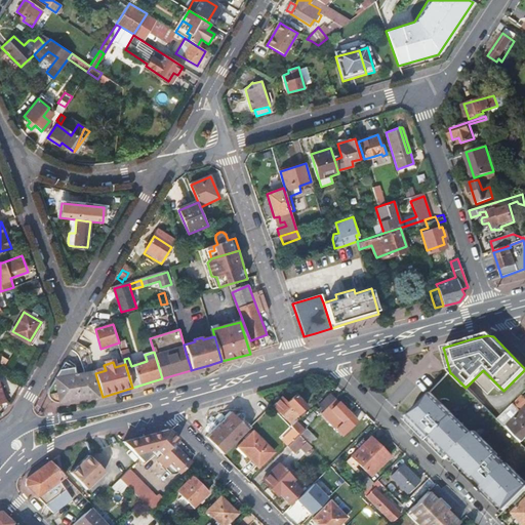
[(49,390),(48,395),(48,399),(51,402),(54,404),(58,404),(96,397),(92,374),(76,376),(74,368),(66,364),(55,380),(49,390)]
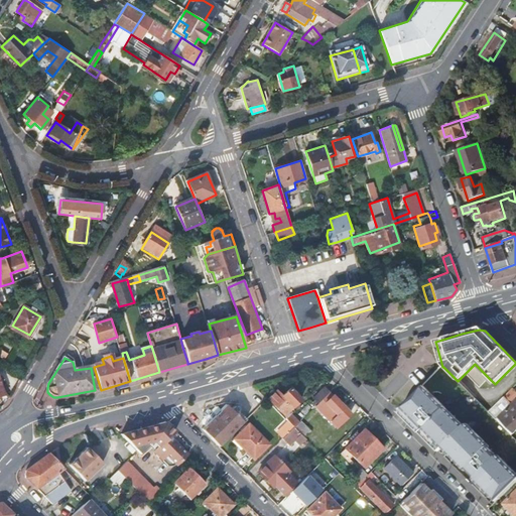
[(455,378),(443,367),(437,372),(448,384),(455,378)]
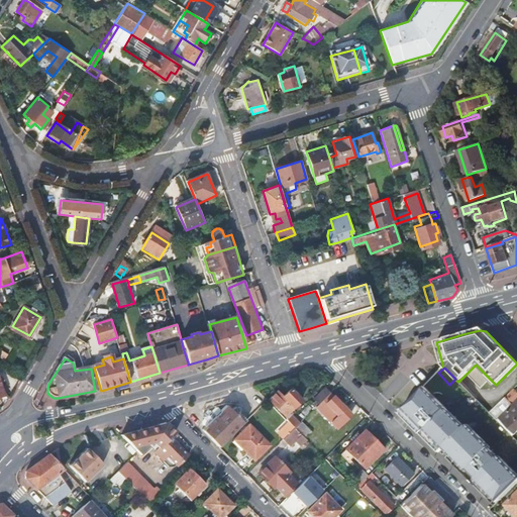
[(324,389),(314,400),(319,405),(329,394),(324,389)]
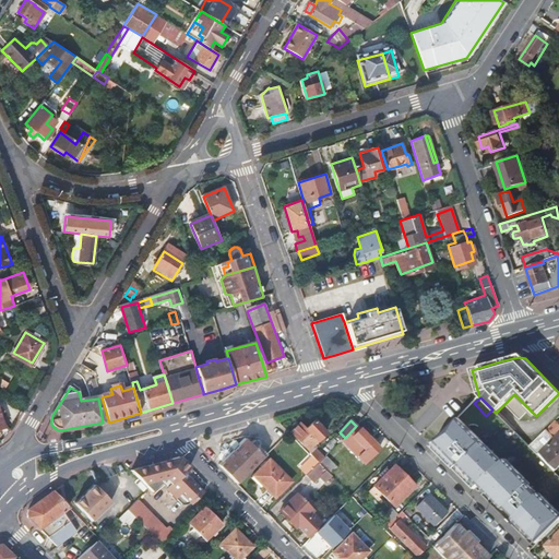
[(292,432),(308,449),(307,451),(319,463),(324,458),(314,449),(312,451),(309,449),(324,432),(313,421),(306,429),(300,424),(292,432)]
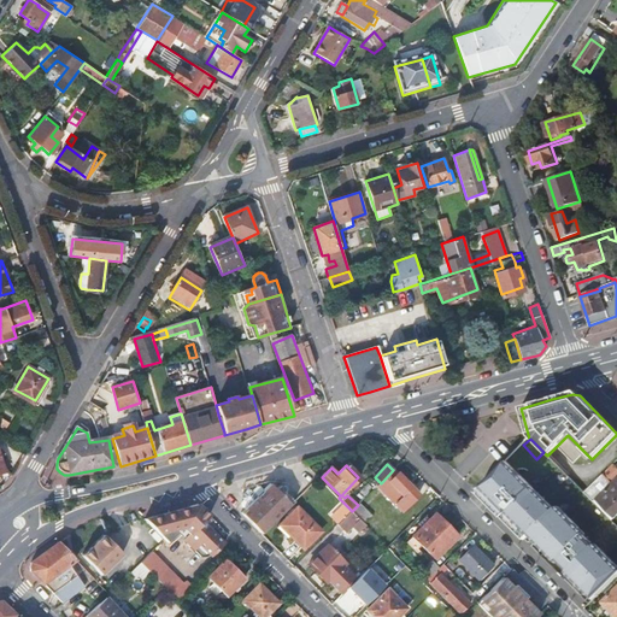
[(377,486),(401,512),(419,494),(398,472),(397,474),(393,470),(381,483),(377,486)]
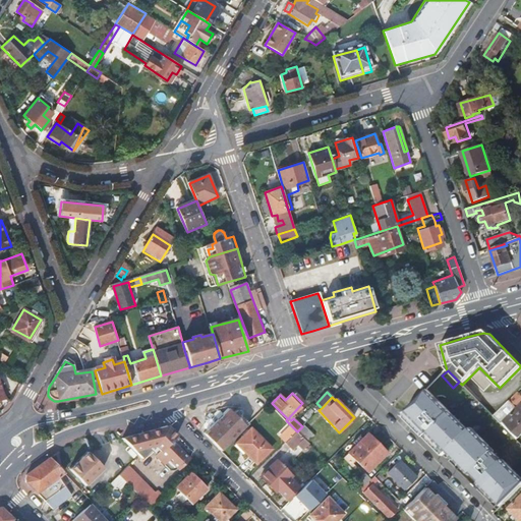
[(493,416),(502,425),(504,422),(519,438),(520,435),(520,405),(517,409),(509,401),(493,416)]
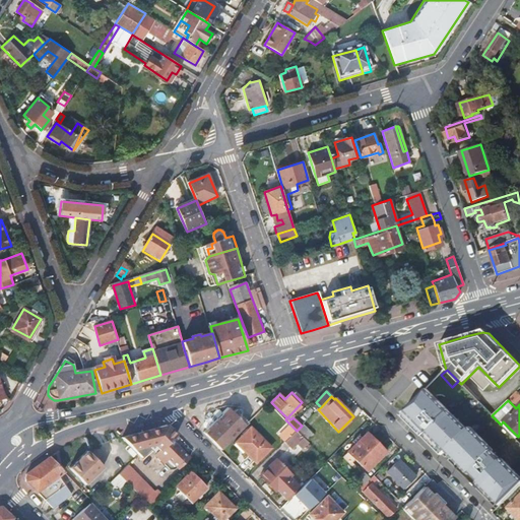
[(471,407),(480,417),(486,410),(477,401),(471,407)]
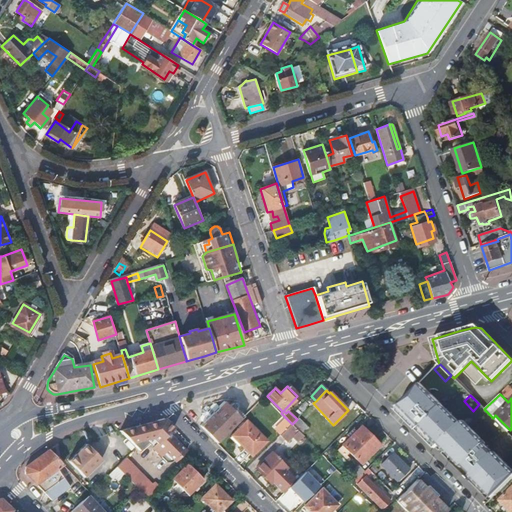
[(405,411),(432,437),(445,424),(441,419),(446,414),(441,409),(436,414),(419,397),(405,411)]
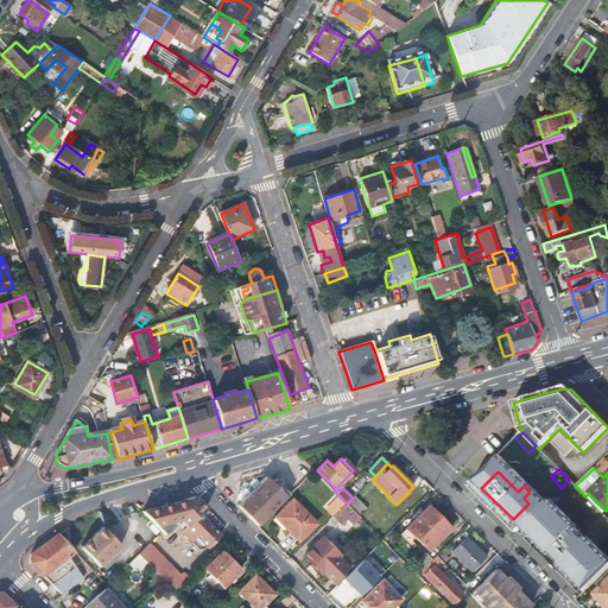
[(266,479),(260,485),(255,481),(253,481),(247,486),(246,486),(242,486),(239,491),(239,493),(240,494),(238,496),(238,500),(241,504),(238,507),(258,527),(290,495),(286,492),(284,494),(278,489),(280,486),(282,482),(279,480),(276,481),(272,485),(266,479)]
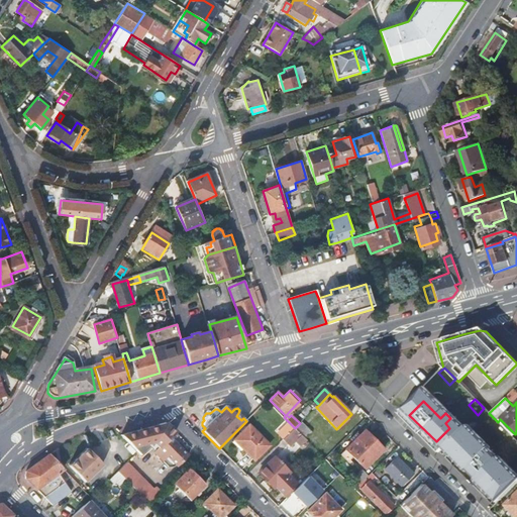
[(478,415),(467,426),(474,433),(482,425),(491,434),(494,430),(501,425),(498,422),(489,413),(485,409),(478,415)]
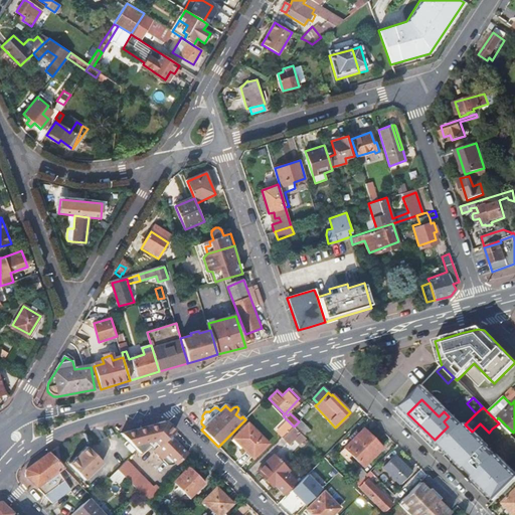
[(144,424),(121,434),(137,450),(140,453),(148,444),(149,445),(153,441),(157,445),(164,452),(174,462),(184,451),(167,433),(172,427),(163,417),(144,424)]
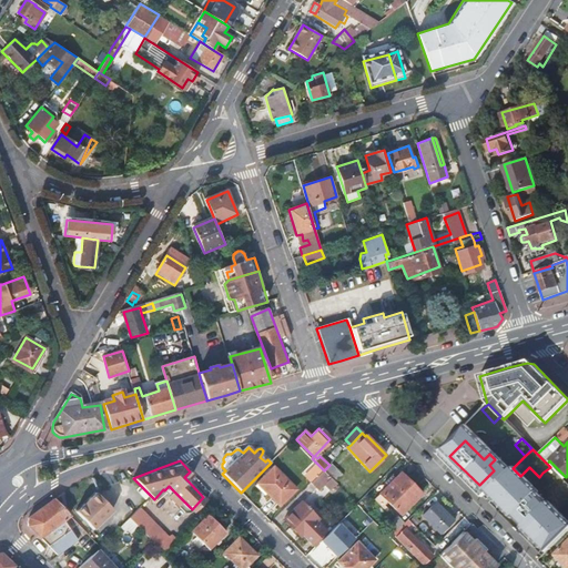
[(550,467),(543,473),(550,480),(557,474),(550,467)]
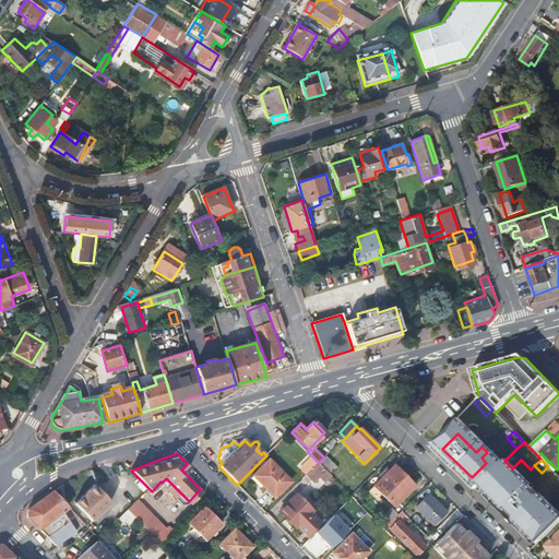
[(292,483),(270,462),(256,476),(264,485),(263,487),(276,499),(292,483)]
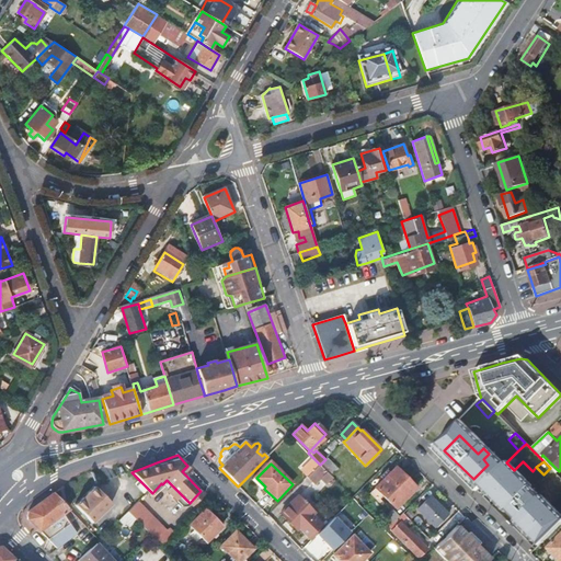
[(320,465),(307,478),(316,485),(321,479),(328,484),(334,479),(320,465)]
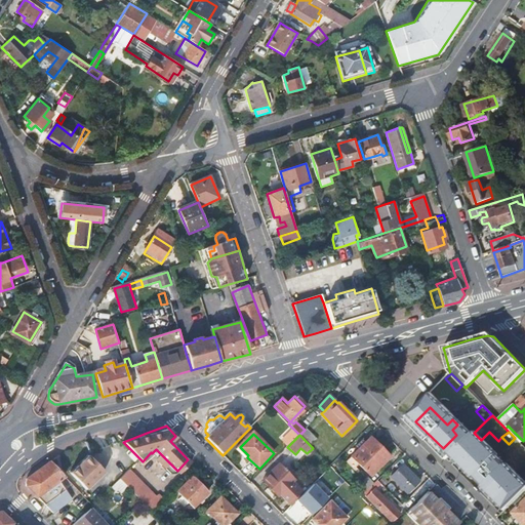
[(389,457),(370,439),(353,456),(371,476),(389,457)]
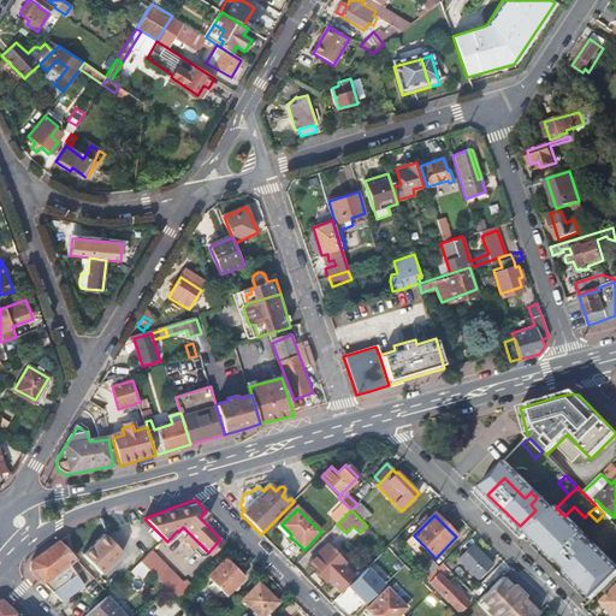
[(100,573),(128,545),(111,527),(102,534),(102,533),(81,554),(100,573)]
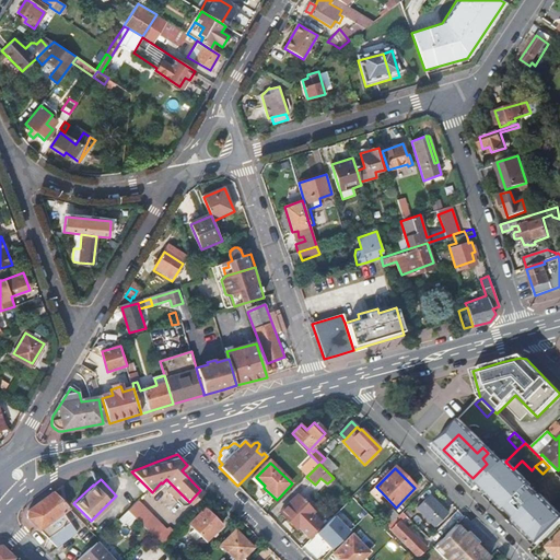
[(171,483),(165,488),(173,496),(178,491),(171,483)]
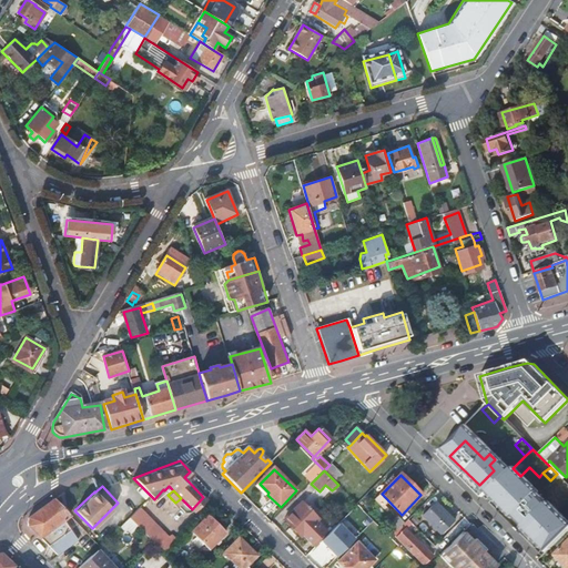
[(529,536),(555,510),(539,495),(528,506),(517,494),(500,510),(513,524),(515,521),(529,536)]
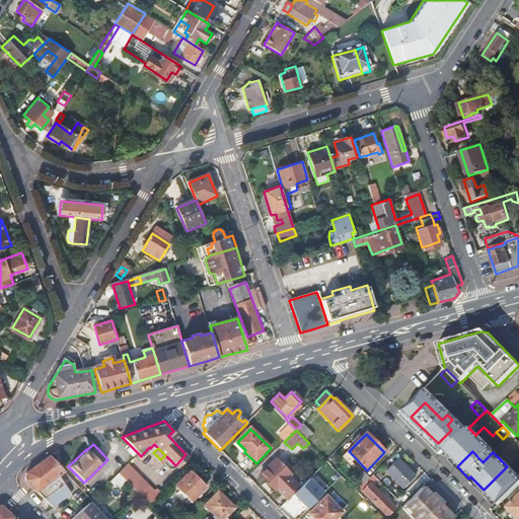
[(26,472),(25,478),(52,505),(69,492),(56,472),(61,468),(49,455),(30,469),(26,472)]
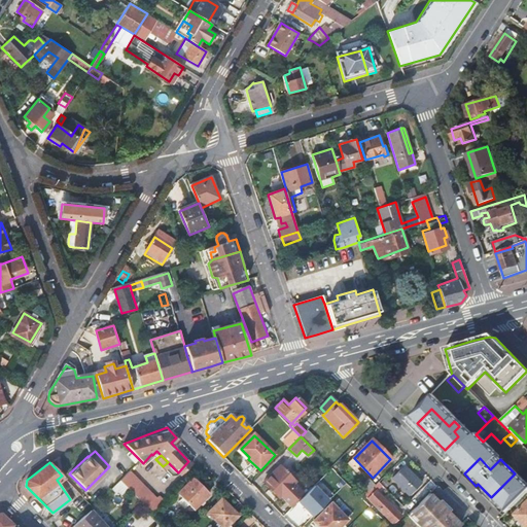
[(274,493),(279,499),(281,497),(290,506),(304,493),(294,485),(296,483),(281,468),(265,485),(271,491),(270,492),(273,495),(274,493)]
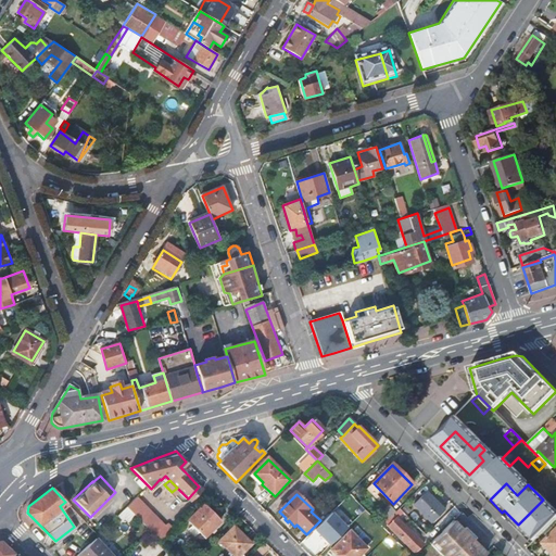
[(415,506),(431,522),(443,510),(427,494),(415,506)]
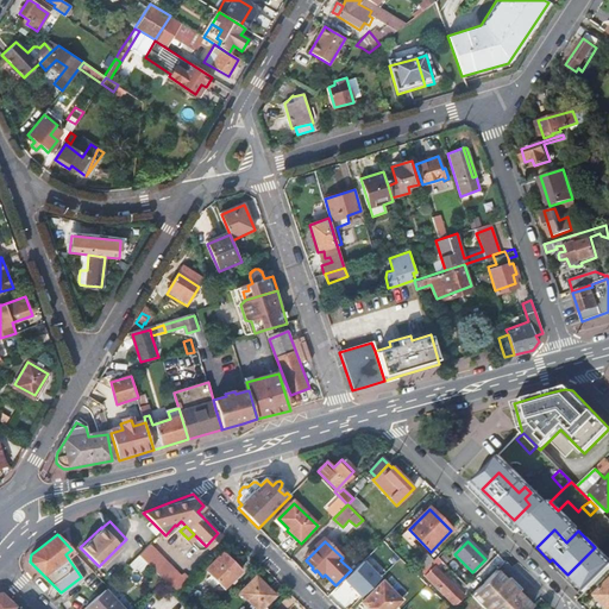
[(139,554),(165,582),(173,589),(184,576),(180,571),(177,573),(149,545),(139,554)]
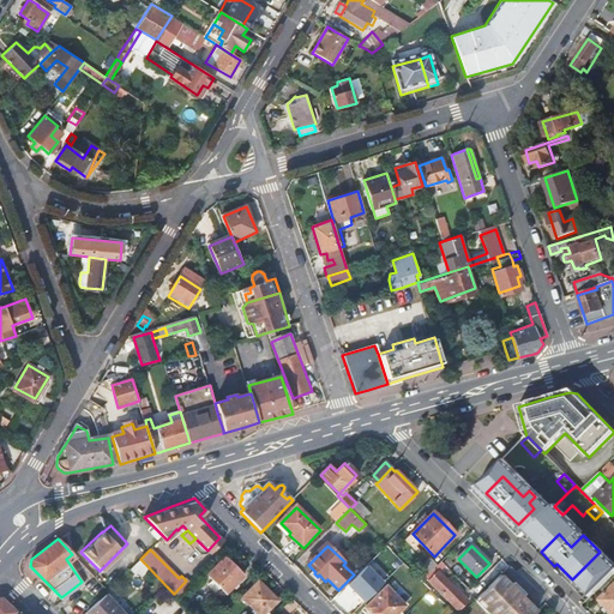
[(427,578),(440,566),(432,557),(419,569),(427,578)]
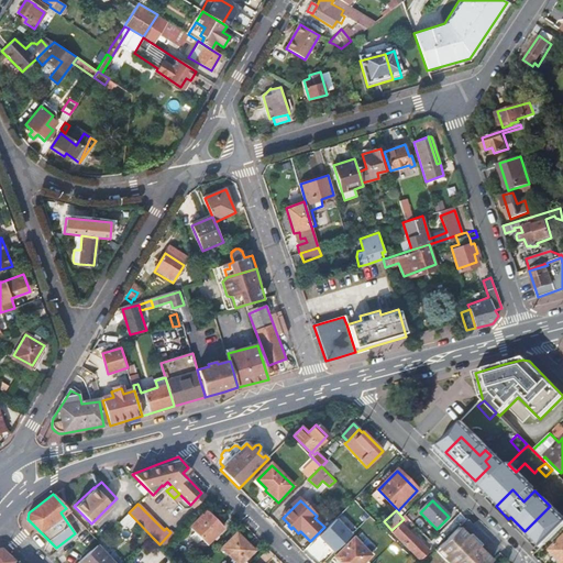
[(207,545),(223,529),(206,512),(190,528),(207,545)]
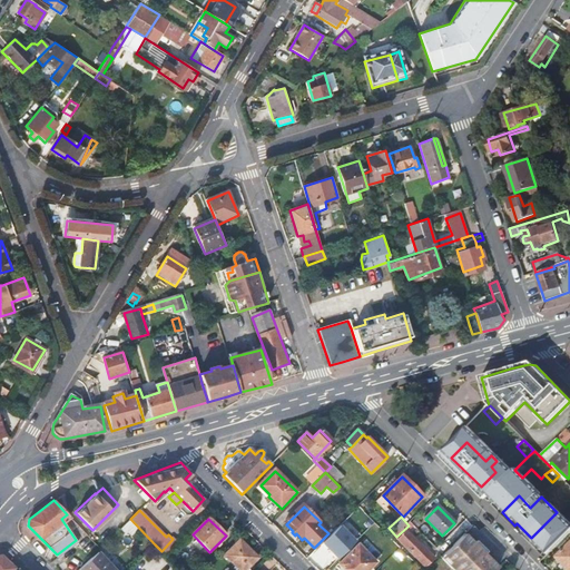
[(128,520),(118,530),(124,536),(128,530),(133,534),(137,530),(128,520)]
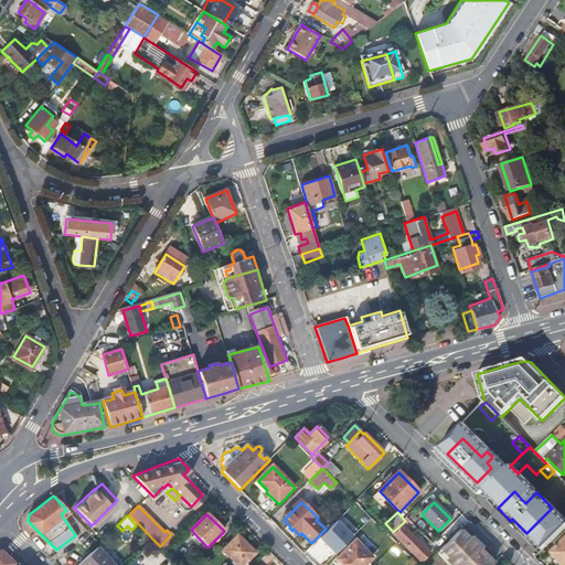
[(392,533),(422,563),(429,554),(403,528),(396,533),(394,531),(392,533)]
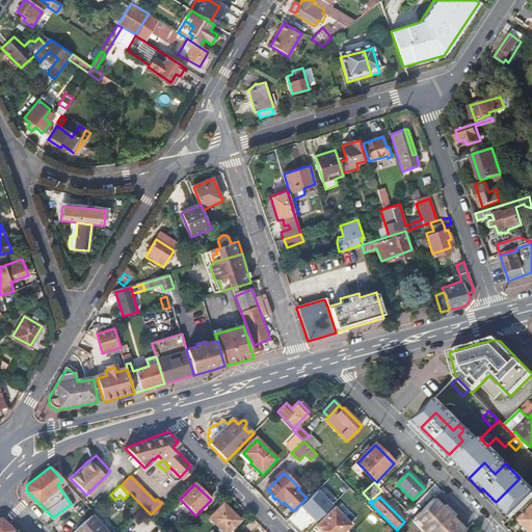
[(309,501),(307,498),(293,511),(295,514),(309,501)]
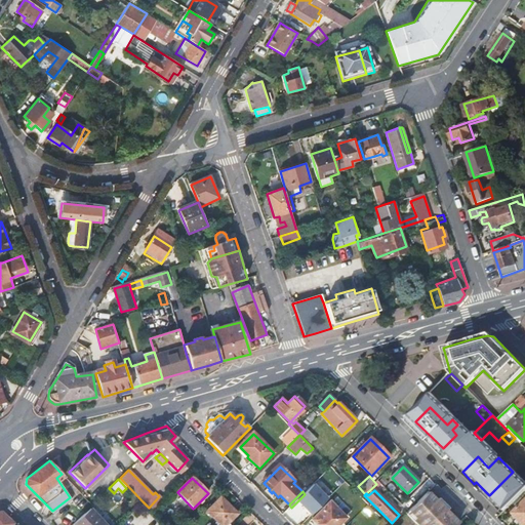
[(415,524),(457,524),(458,524),(428,492),(406,515),(415,524)]
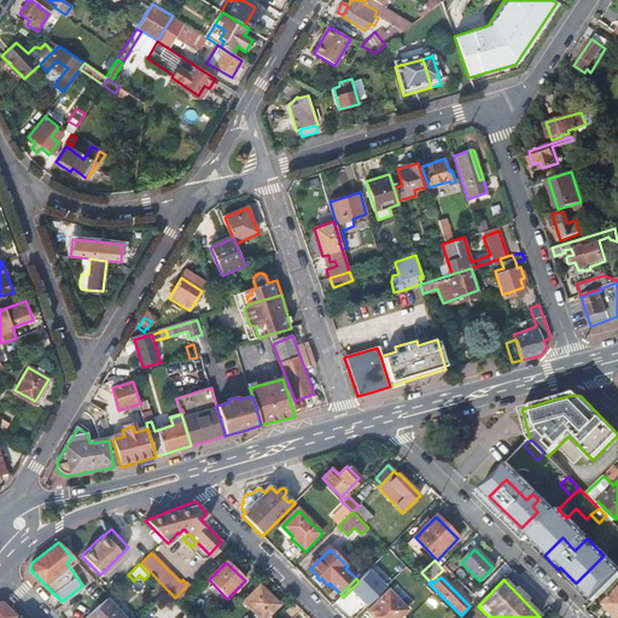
[(267,617),(281,605),(261,584),(243,602),(258,617),(267,617)]
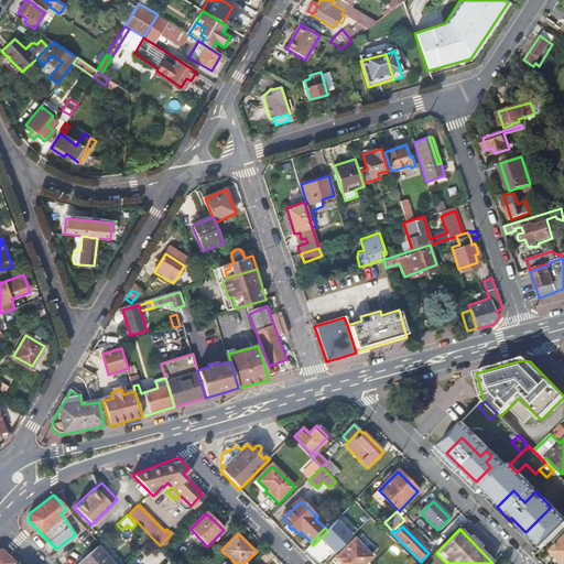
[(561,563),(563,563),(563,537),(549,552),(561,563)]
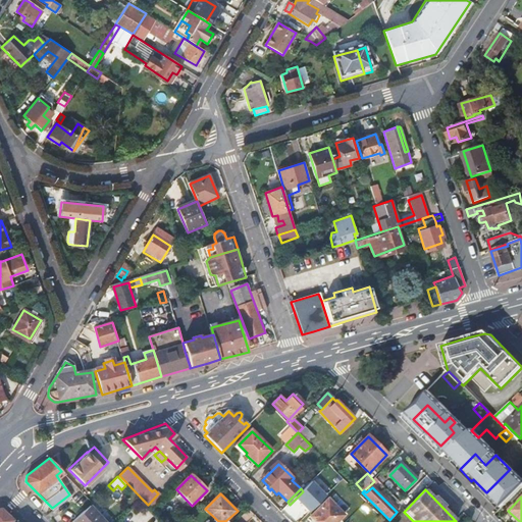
[(316,521),(335,521),(344,515),(329,499),(311,516),(316,521)]
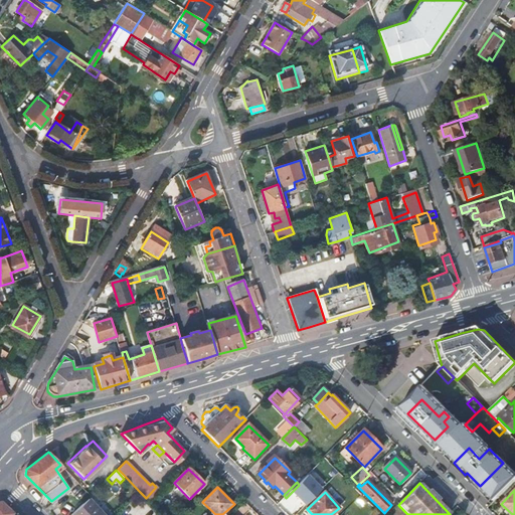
[(71,514),(72,514),(104,514),(89,497),(71,514)]
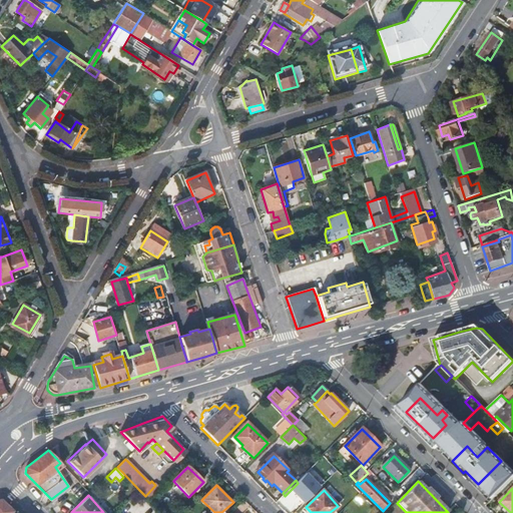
[(0,500),(0,512),(13,512),(14,512),(3,500),(0,500)]
